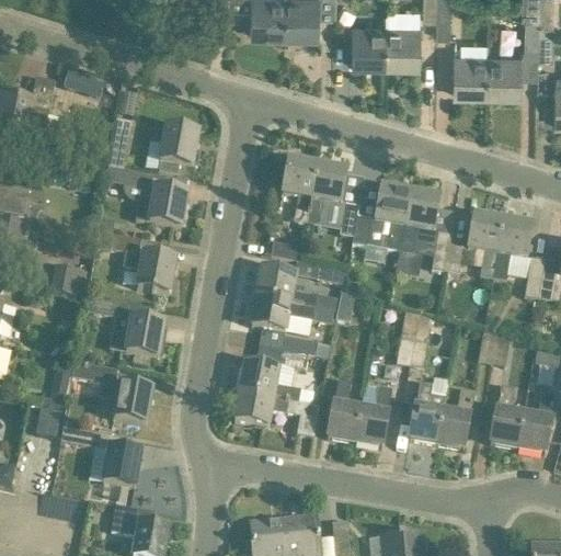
[(283,31),(283,20),(283,0),(251,0),(251,31),(283,31)]
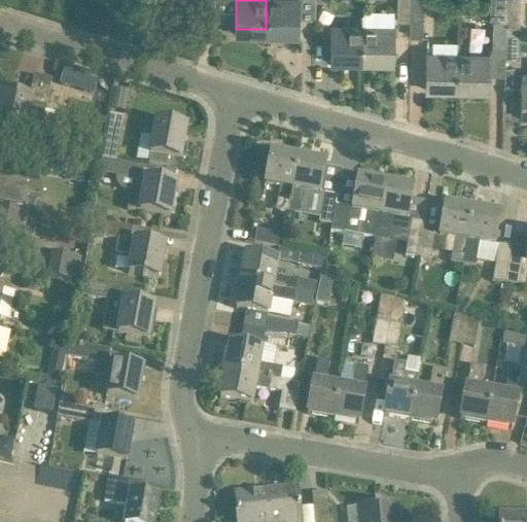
[(266,0),(266,19),(266,29),(299,30),(299,0),(266,0)]
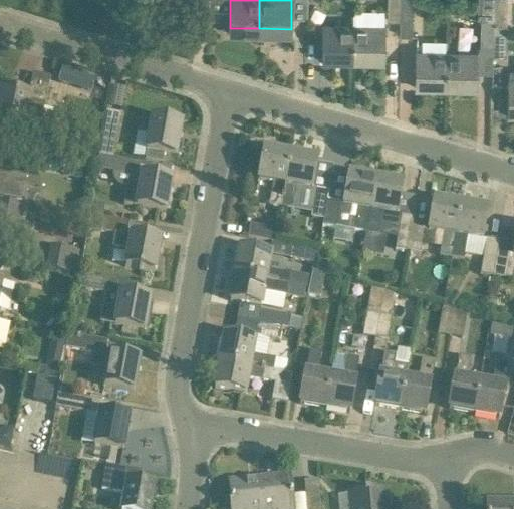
[(400,14),(400,0),(387,0),(387,14),(399,14),(400,14)]
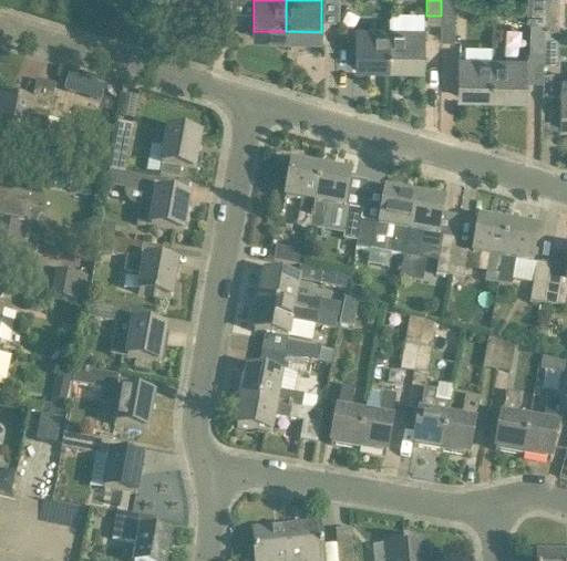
[(441,0),(441,16),(441,32),(455,32),(455,0),(441,0)]
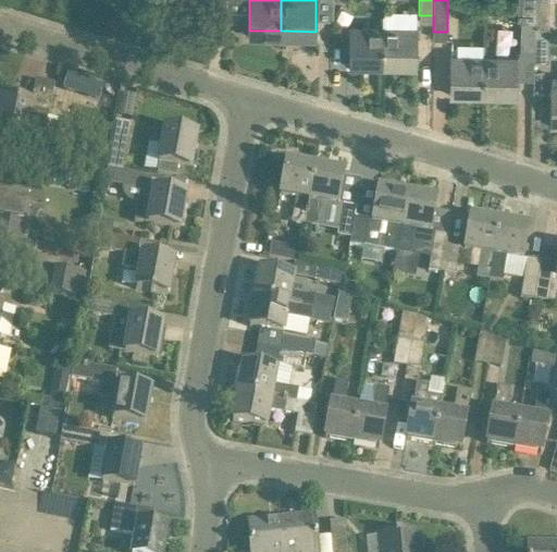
[(521,0),(521,15),(535,20),(535,0),(521,0)]
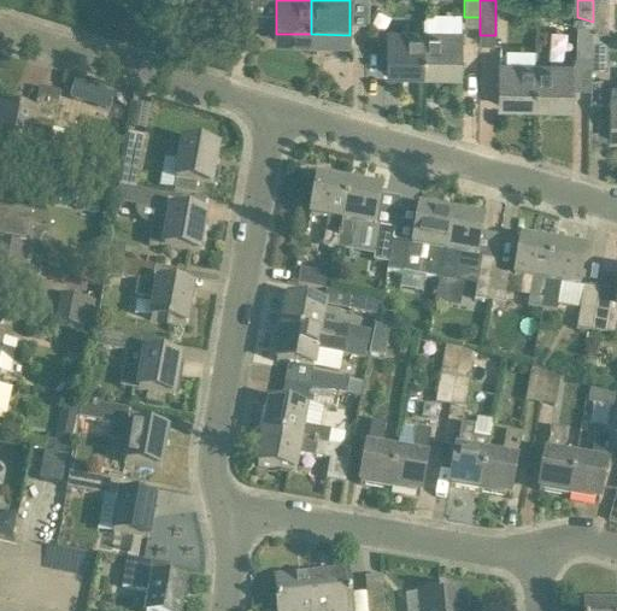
[(593,0),(593,22),(609,27),(609,0),(593,0)]
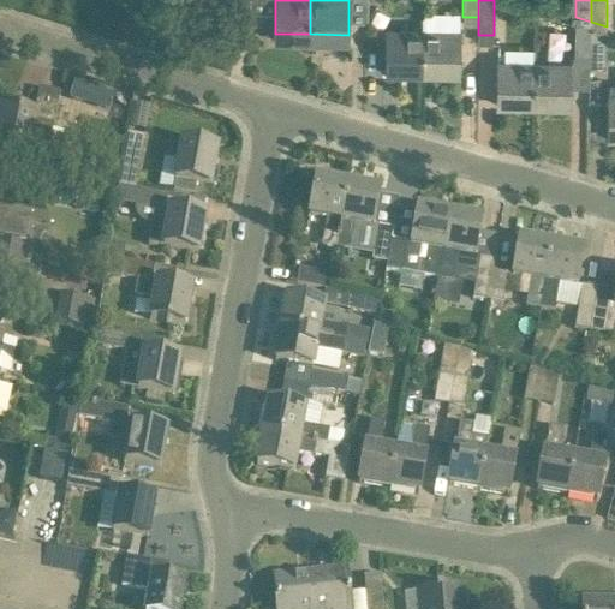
[(422,23),(421,66),(459,66),(459,23),(459,18),(455,13),(451,10),(445,9),(423,9),(423,23),(422,23)]
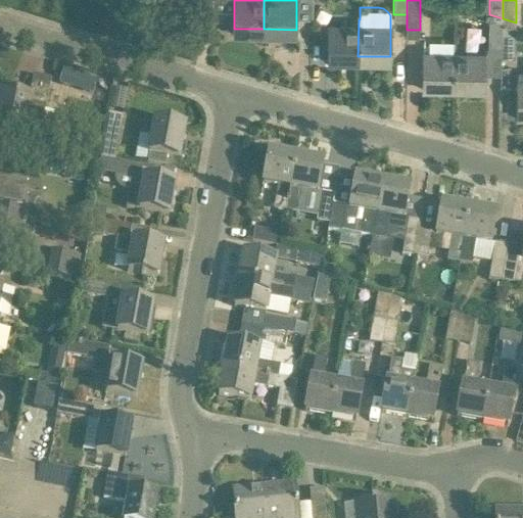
[(502,41),(503,18),(489,14),(488,41),(502,41)]
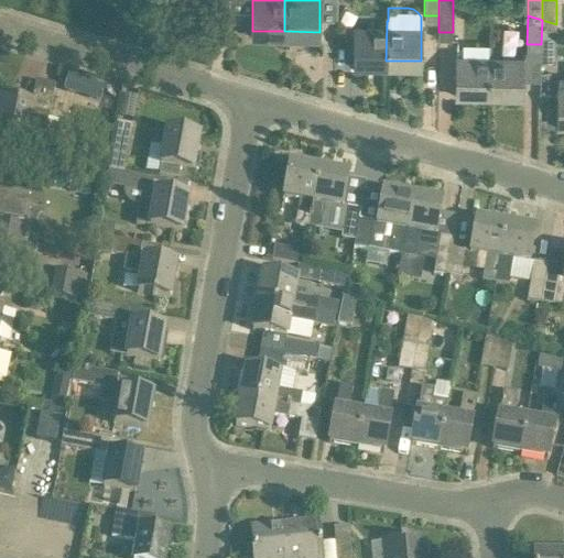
[(555,55),(556,24),(542,20),(541,44),(541,55),(555,55)]
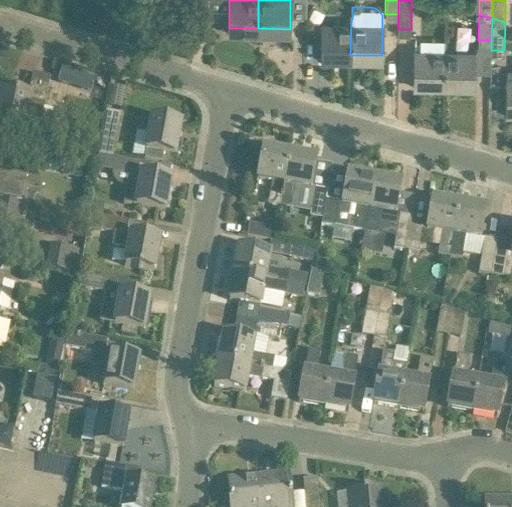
[(351,19),(322,19),(321,55),(350,55),(351,19)]
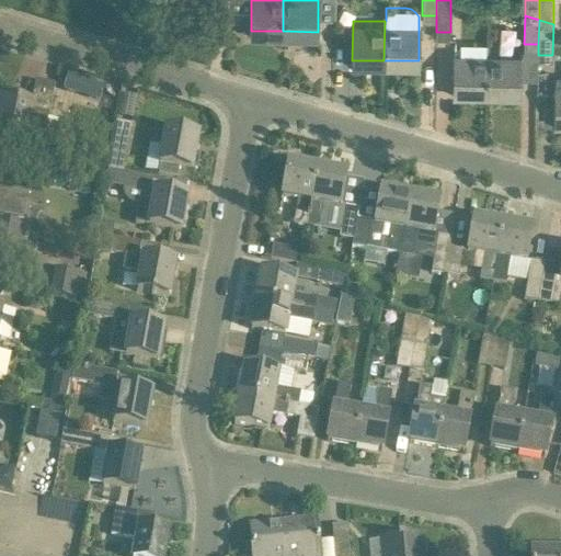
[(485,90),(485,79),(487,52),(455,50),(454,90),(485,90)]
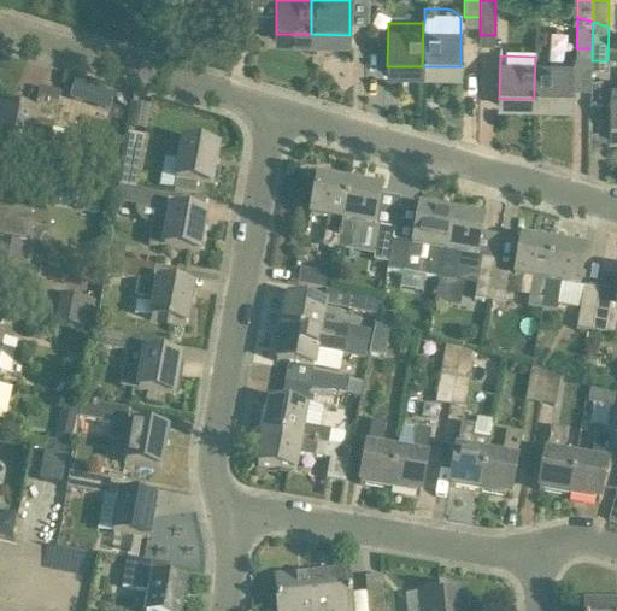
[(534,87),(534,99),(573,100),(573,57),(535,57),(534,87)]
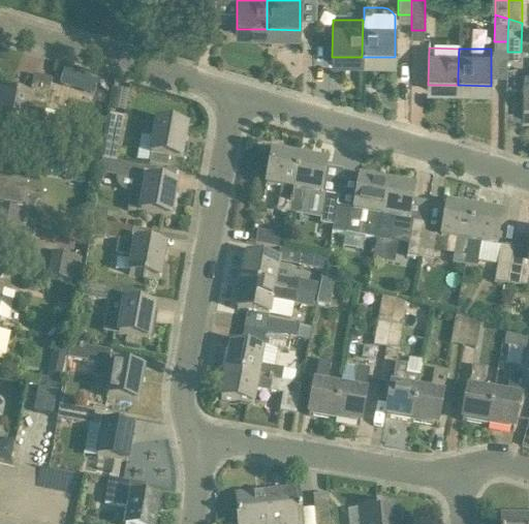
[(60,81),(71,85),(76,67),(65,63),(60,81)]
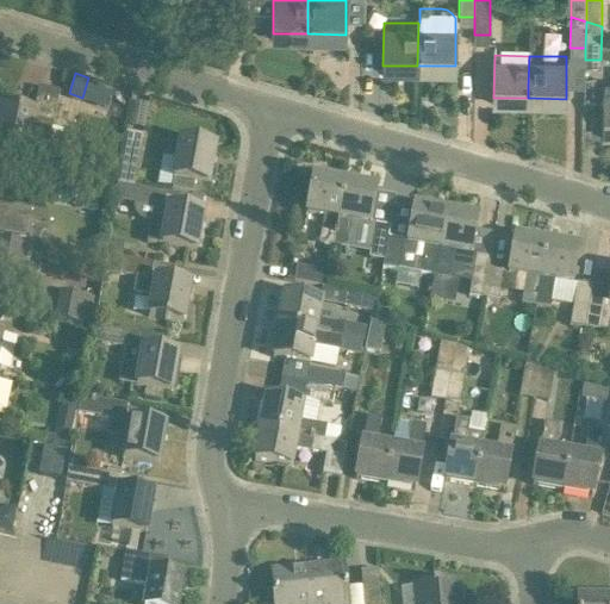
[(33,110),(1,104),(0,110),(0,145),(6,147),(24,150),(45,155),(60,87),(38,83),(33,110)]
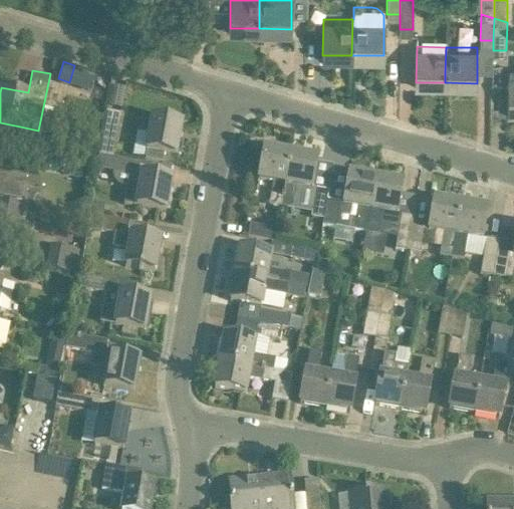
[(98,152),(112,154),(120,110),(106,107),(98,152)]
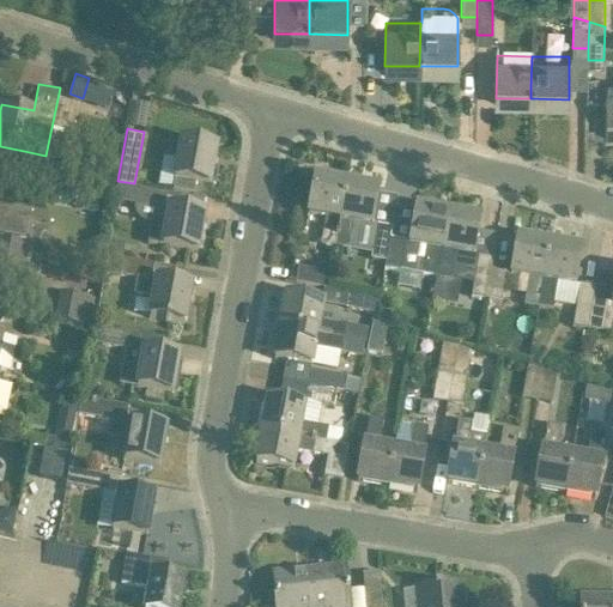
[(170,137),(167,153),(177,156),(171,187),(193,192),(194,180),(208,182),(216,144),(181,138),(170,137)]
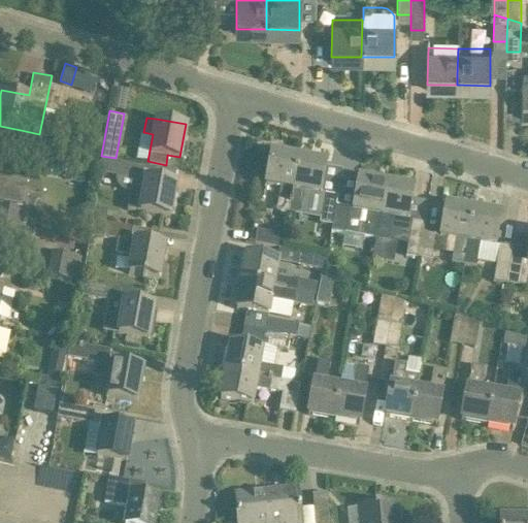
[(0,148),(18,145),(21,130),(5,127),(0,146),(0,148)]
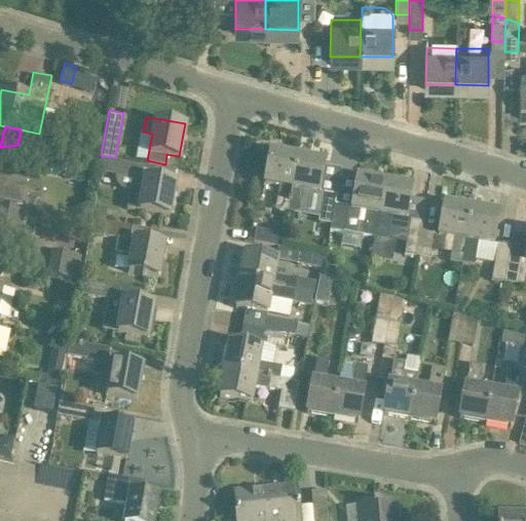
[(274,207),(287,209),(296,154),(270,149),(269,148),(264,180),(278,183),(274,207)]
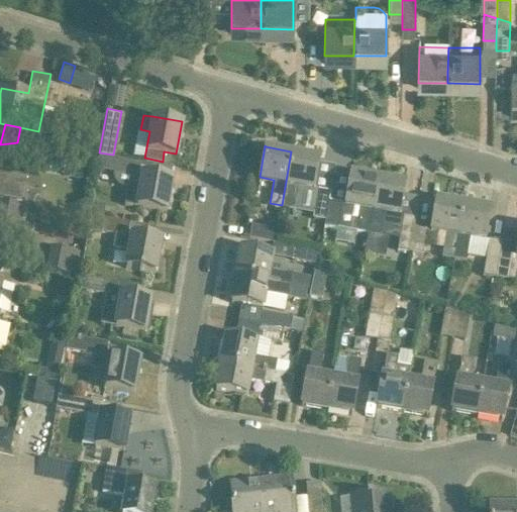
[(47,160),(46,150),(31,152),(32,162),(47,160)]
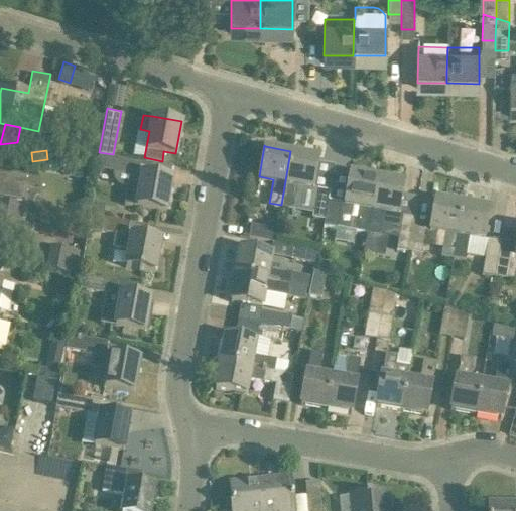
[(297,183),(313,186),(318,155),(317,155),(290,151),(281,205),(293,208),(297,183)]
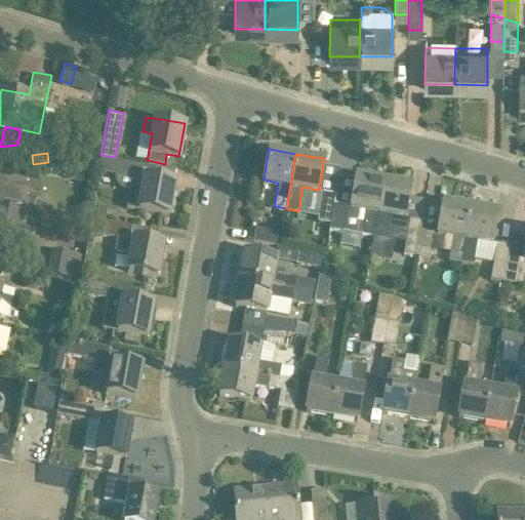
[(131,174),(126,205),(169,212),(174,181),(173,181),(175,168),(115,157),(101,155),(98,168),(131,174)]
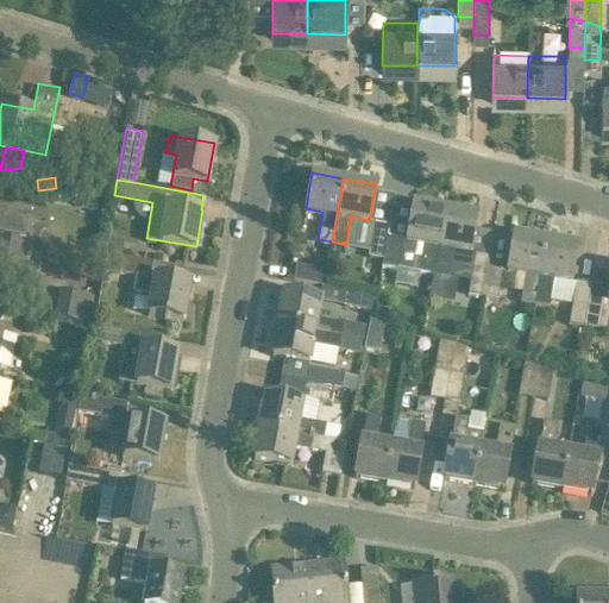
[(388,223),(382,256),(383,257),(382,262),(432,271),(441,219),(443,207),(414,202),(414,201),(413,201),(407,238),(387,234),(389,223),(388,223)]
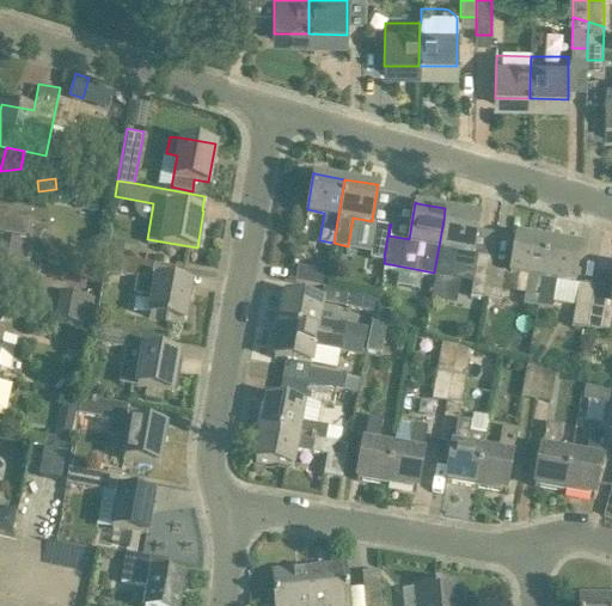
[(0,265),(17,269),(23,238),(25,238),(30,213),(0,206),(0,265)]
